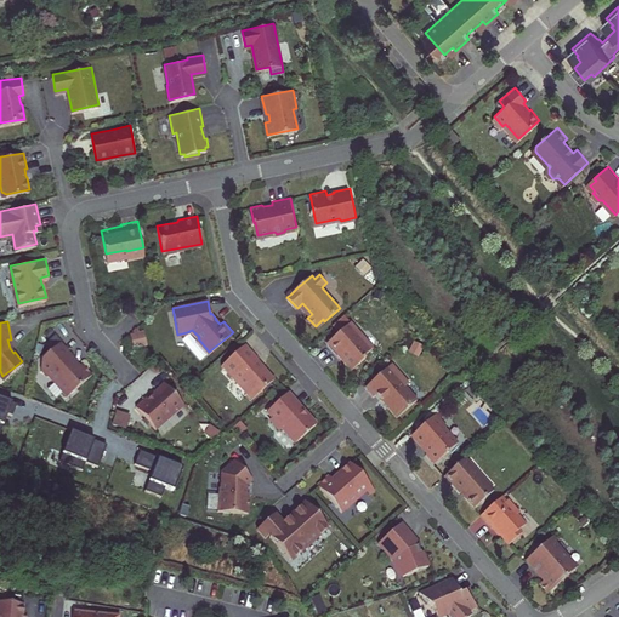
[(374,347),(351,321),(328,342),(339,354),(340,354),(352,369),(367,356),(364,355),(374,347)]
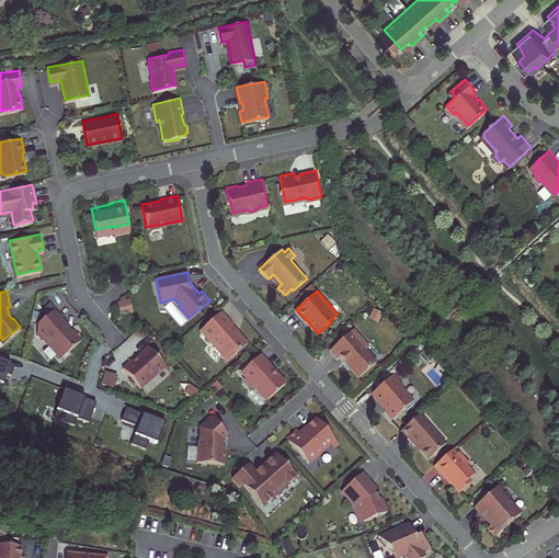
[(132,297),(120,299),(121,312),(133,311),(132,297)]
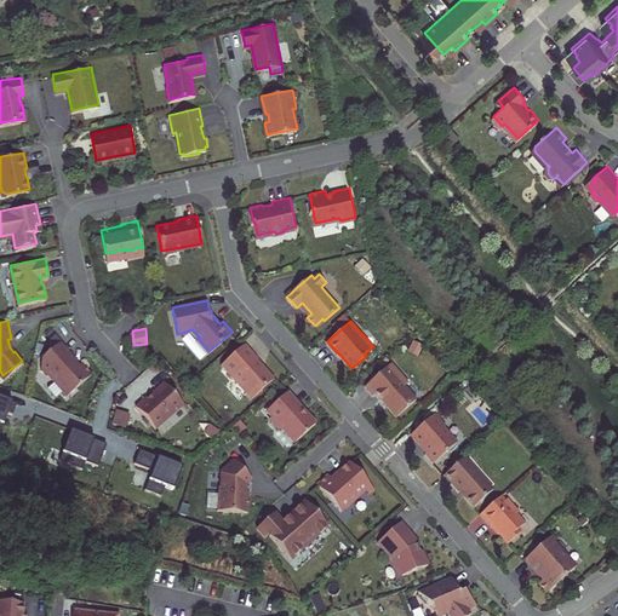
[(70,352),(59,339),(41,353),(40,366),(46,372),(49,372),(66,392),(91,370),(81,358),(76,363),(70,356),(72,353),(70,352)]
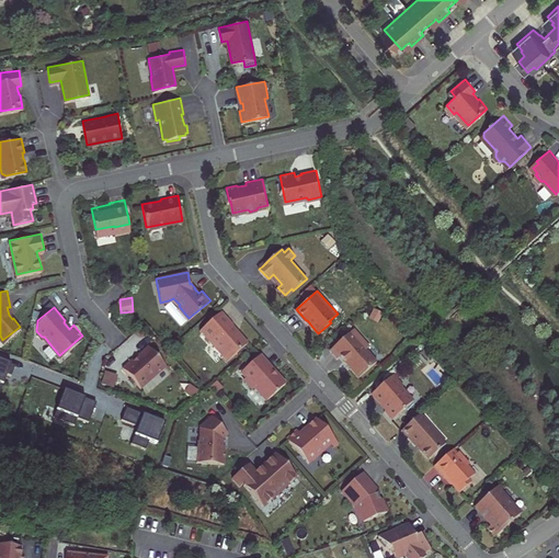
[(234,323),(223,310),(200,330),(226,361),(248,343),(232,325),(234,323)]
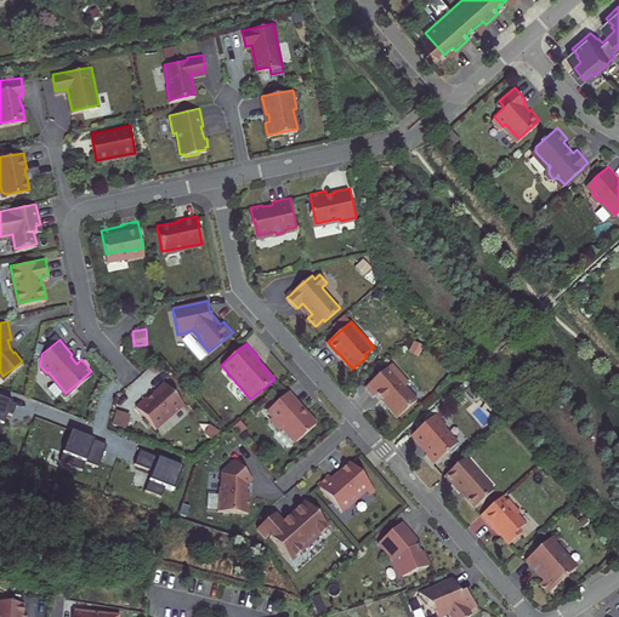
[(392,363),(367,384),(375,394),(378,392),(398,416),(418,398),(407,384),(409,382),(392,363)]
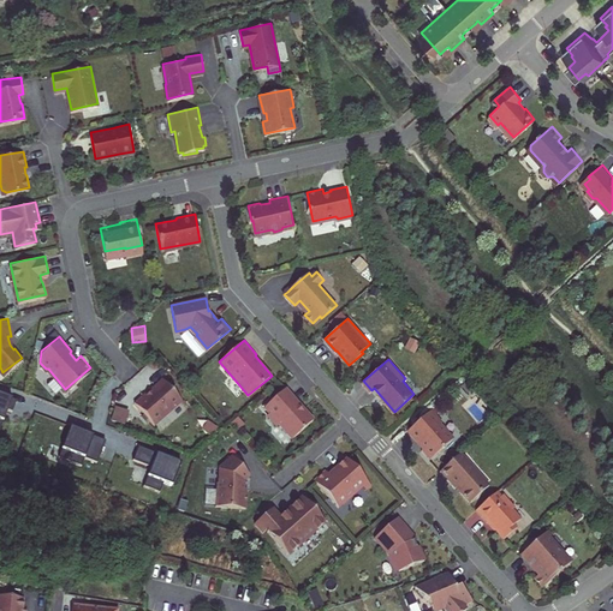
[(182,397),(162,376),(150,387),(152,388),(146,393),(144,391),(135,400),(155,421),(182,397)]
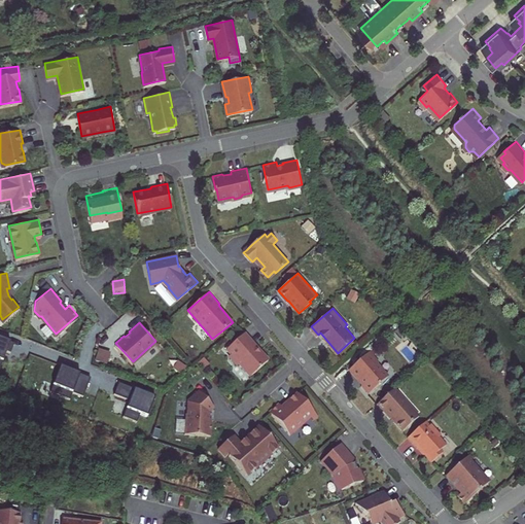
[(252,373),(269,359),(260,350),(259,351),(255,347),(256,345),(245,332),(235,341),(234,339),(228,344),(229,345),(226,347),(231,353),(231,357),(235,362),(239,362),(248,373),(252,373)]
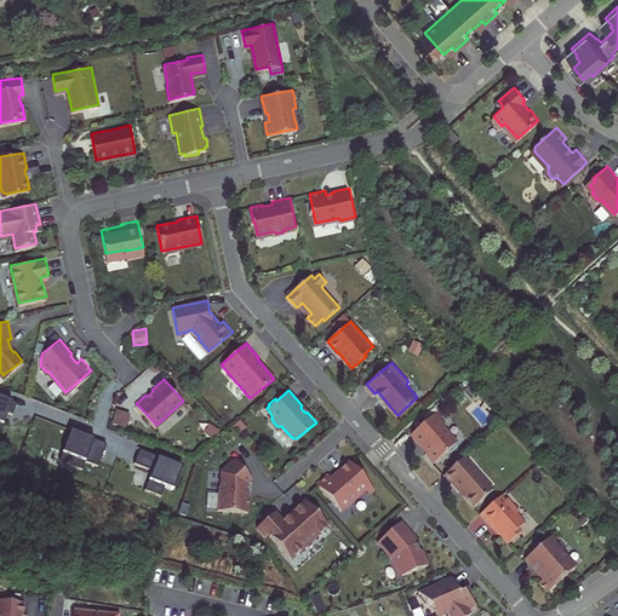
[(12,412),(17,399),(0,392),(0,429),(7,409),(12,412)]
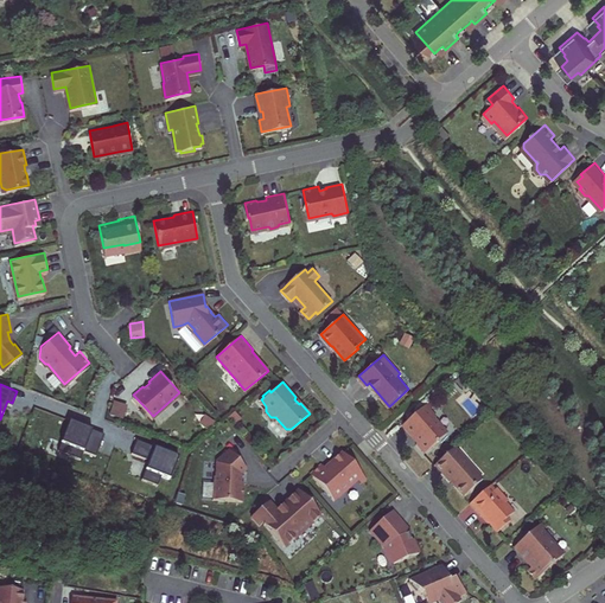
[(126,402),(113,397),(109,410),(122,415),(126,402)]
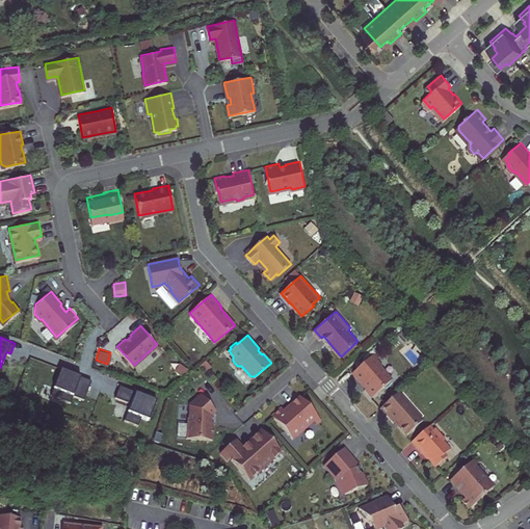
[(378,356),(375,352),(354,370),(364,380),(365,378),(370,384),(366,388),(373,395),(393,377),(381,365),(383,363),(378,356)]
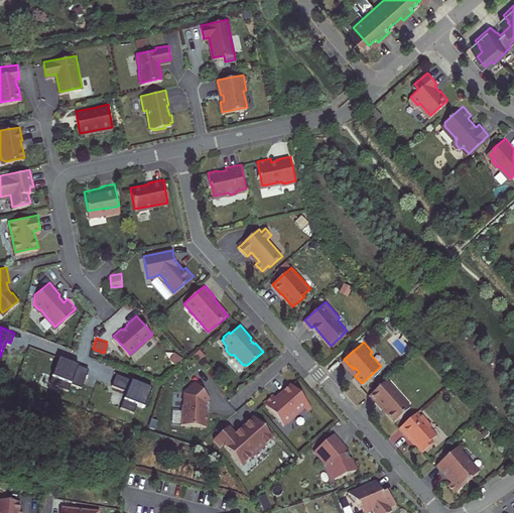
[(58,355),(49,380),(69,387),(71,381),(82,384),(89,366),(58,355)]
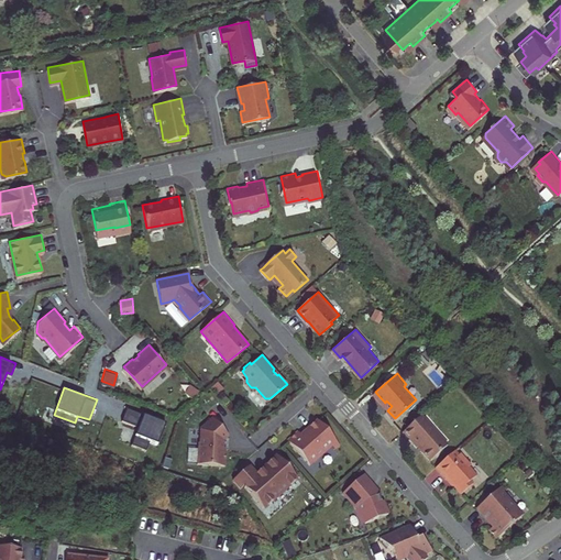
[(166,419),(127,405),(122,417),(139,424),(132,441),(146,447),(151,438),(158,440),(166,419)]
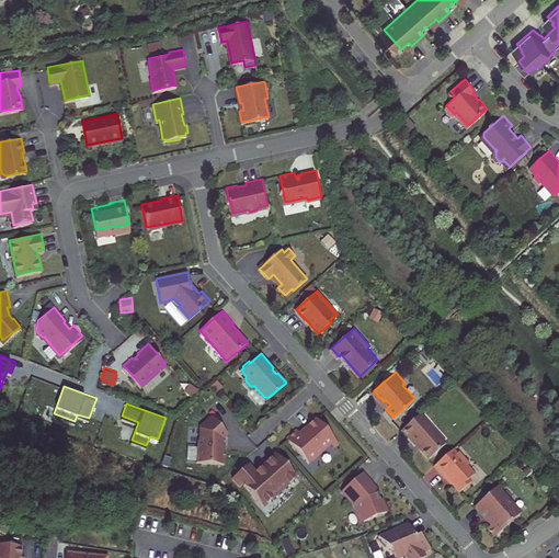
[(421,410),(402,428),(417,443),(419,441),(422,445),(422,446),(430,455),(447,441),(421,410)]
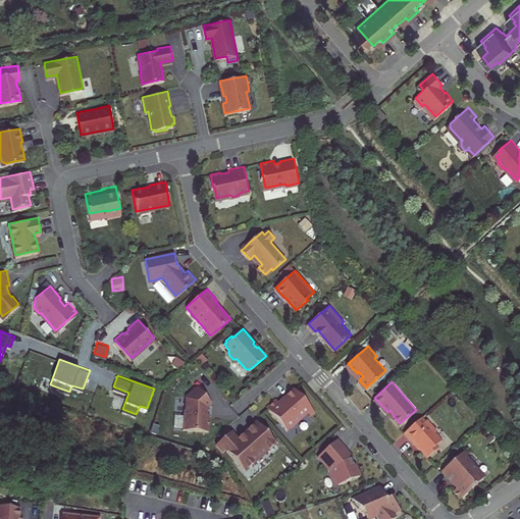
[(183,426),(209,428),(210,412),(208,412),(209,405),(213,401),(198,383),(187,394),(188,395),(187,407),(186,407),(185,409),(183,426)]
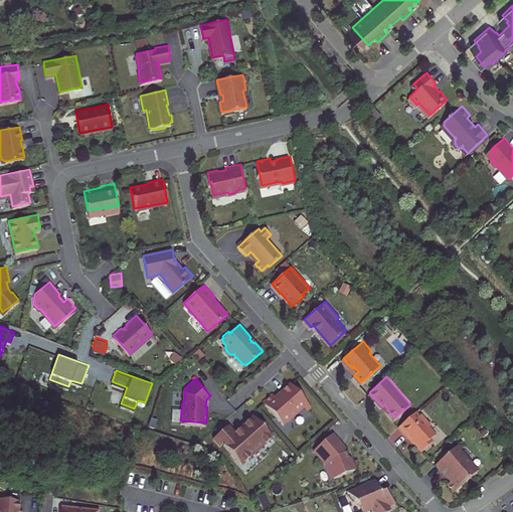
[(274,391),(265,399),(284,422),(305,405),(309,401),(292,381),(281,391),(283,392),(278,396),(274,391)]
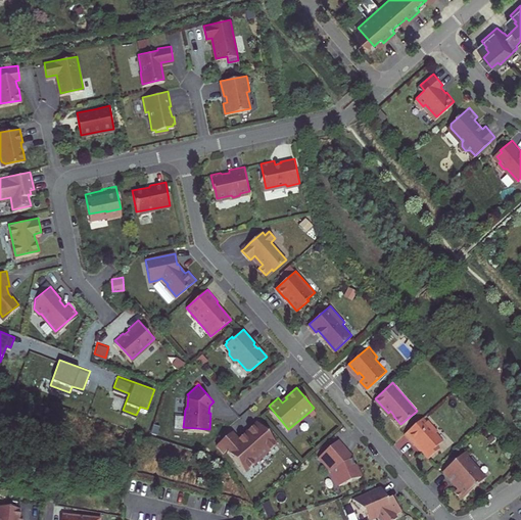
[(418,440),(430,455),(437,448),(435,445),(438,443),(443,438),(436,430),(439,428),(429,418),(427,419),(424,416),(407,430),(416,441),(418,440)]
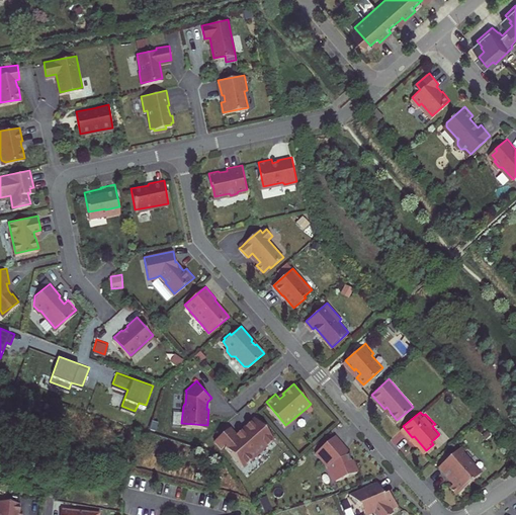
[(275,437),(256,415),(241,429),(240,430),(241,431),(237,434),(230,426),(215,439),(222,446),(225,444),(242,463),(244,462),(247,461),(249,459),(251,457),(252,453),(254,452),(255,453),(275,437)]
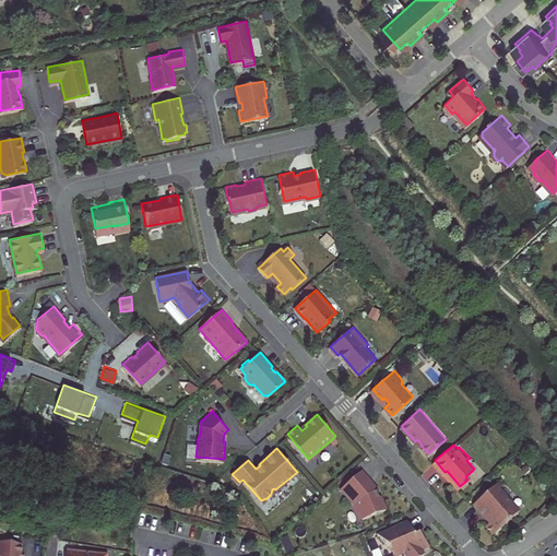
[(356,499),(363,516),(387,506),(381,493),(380,493),(377,486),(369,476),(370,475),(363,466),(342,485),(354,500),(356,499)]
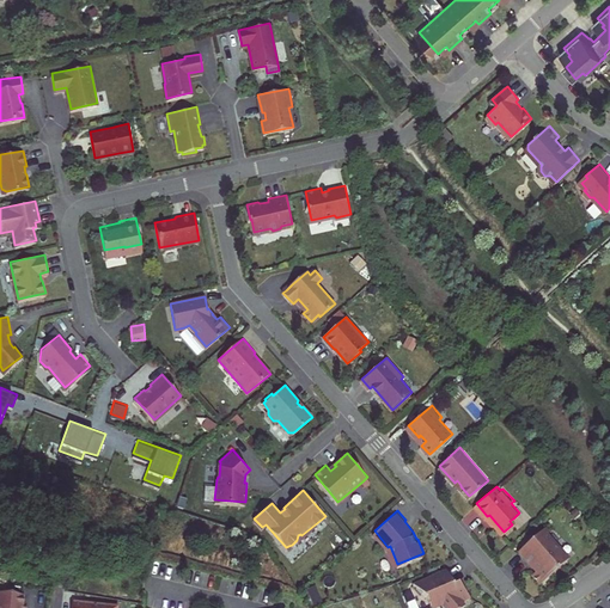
[(544,527),(520,547),(534,562),(536,559),(541,565),(534,571),(542,581),(569,556),(549,532),(544,527)]
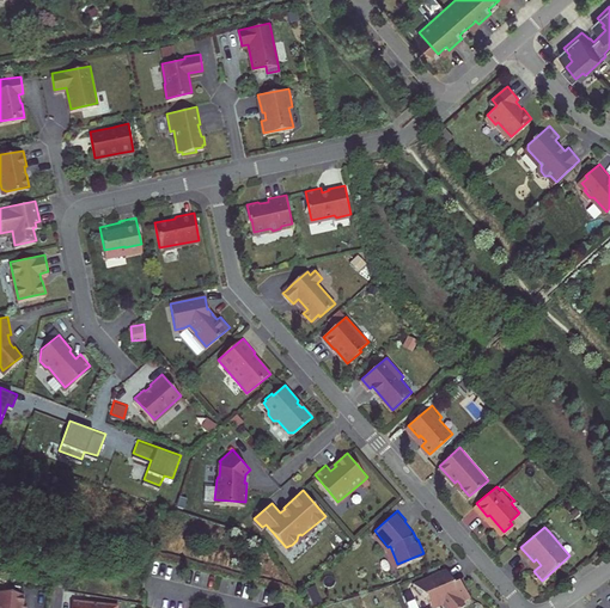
[(453,581),(447,565),(414,579),(418,582),(416,583),(422,590),(424,589),(427,593),(428,591),(433,603),(444,600),(451,607),(457,607),(467,600),(464,596),(473,593),(458,578),(453,581)]
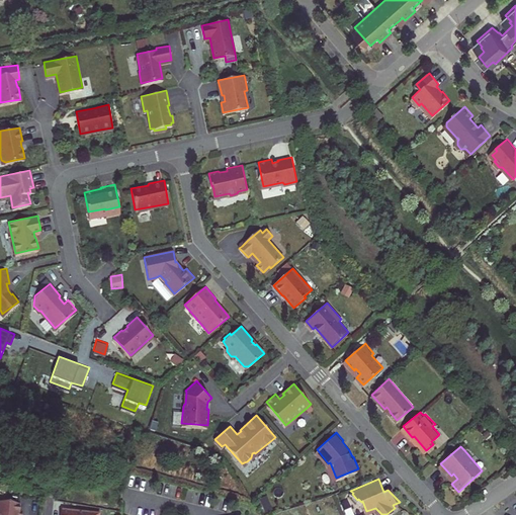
[(20,499),(0,497),(0,514),(18,514),(19,510),(20,499)]
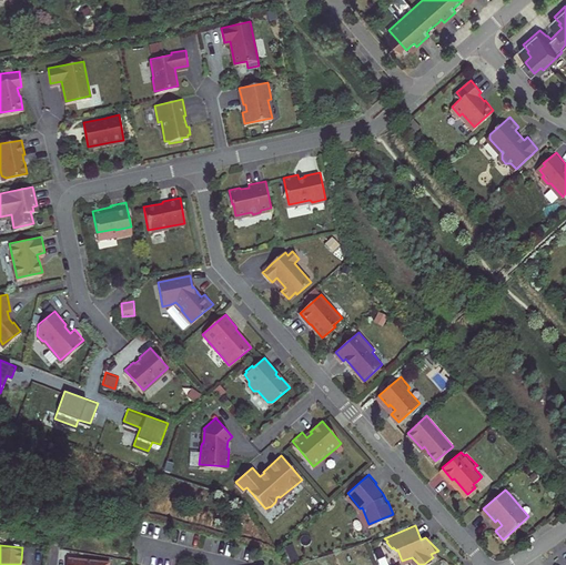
[(69,555),(67,564),(109,564),(110,560),(69,555)]
